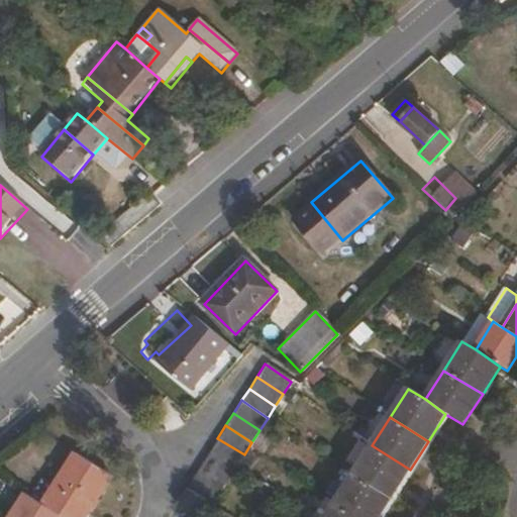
[(244,454),(217,438),(208,451),(235,468),(244,454)]
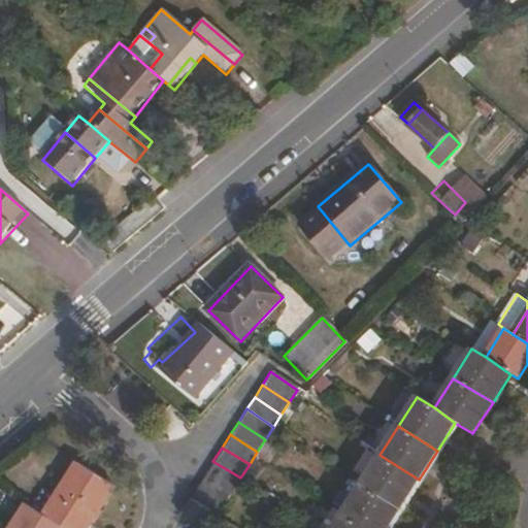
[(399,509),(419,480),(380,455),(361,485),(399,509)]
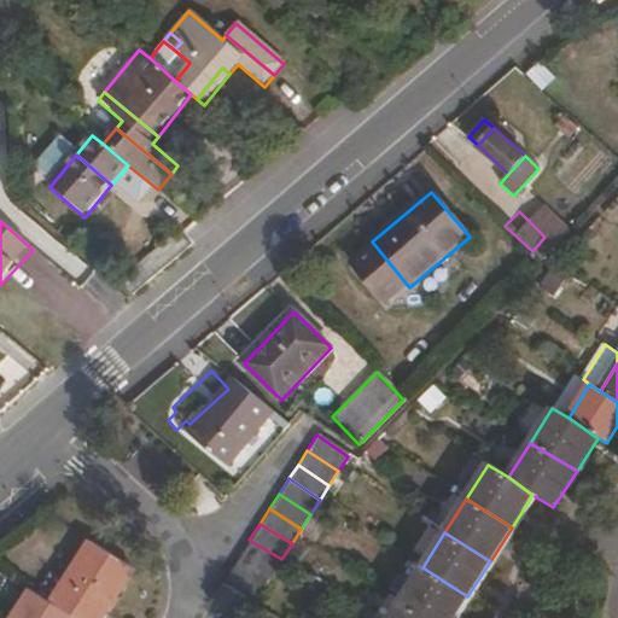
[(281,559),(249,540),(240,553),(272,575),(281,559)]
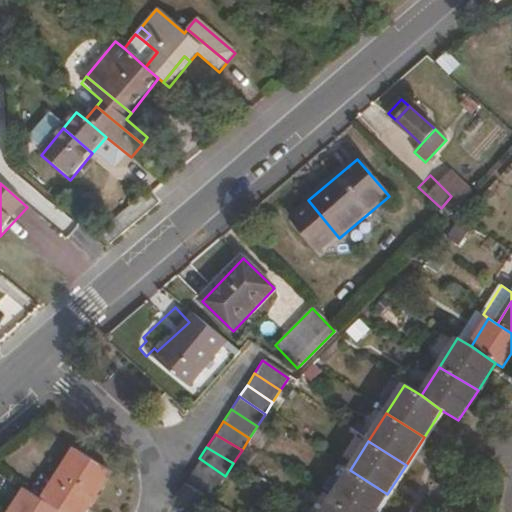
[(87,511),(112,474),(75,449),(42,501),(58,511),(87,511)]
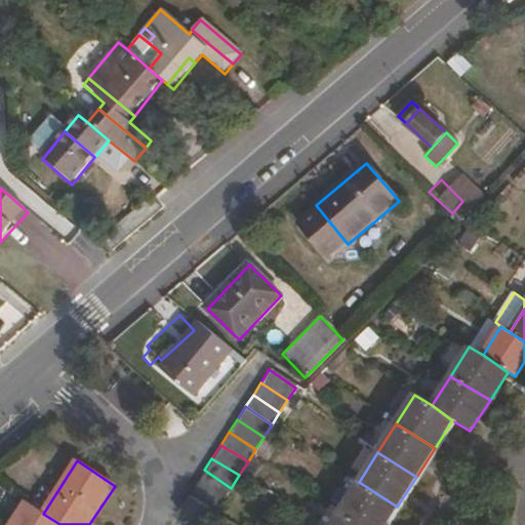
[(231,488),(204,470),(197,483),(223,500),(231,488)]
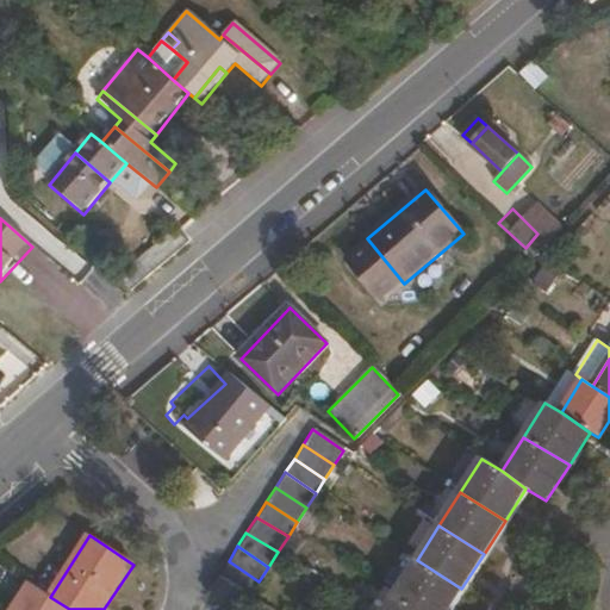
[(419,609),(447,609),(461,589),(417,560),(396,595),(419,609)]
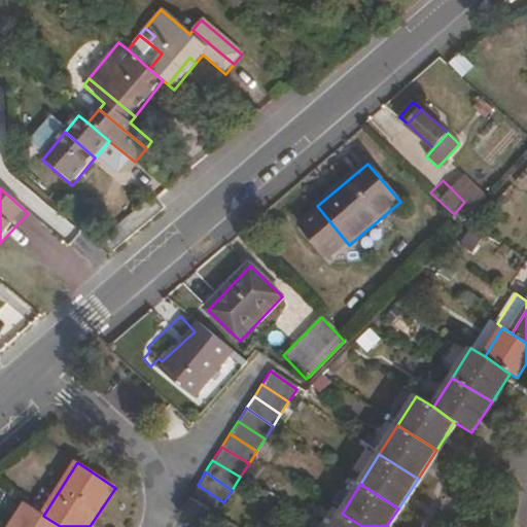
[(215,515),(223,502),(198,485),(188,498),(209,511),(215,515)]
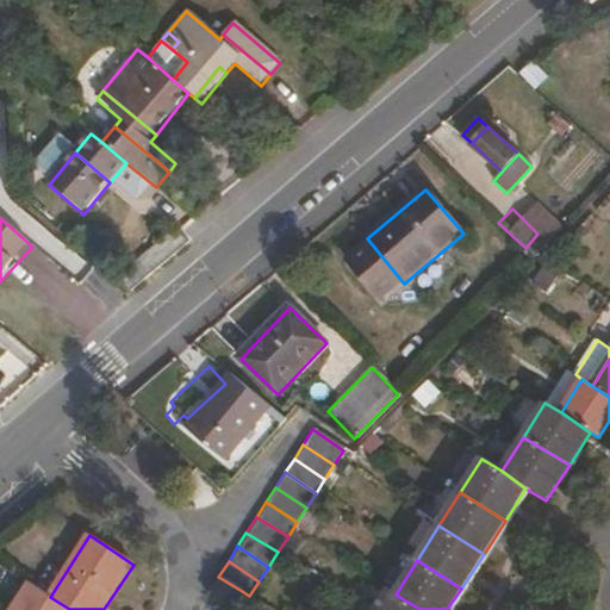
[(226,609),(230,609),(242,591),(218,577),(206,596),(226,609)]
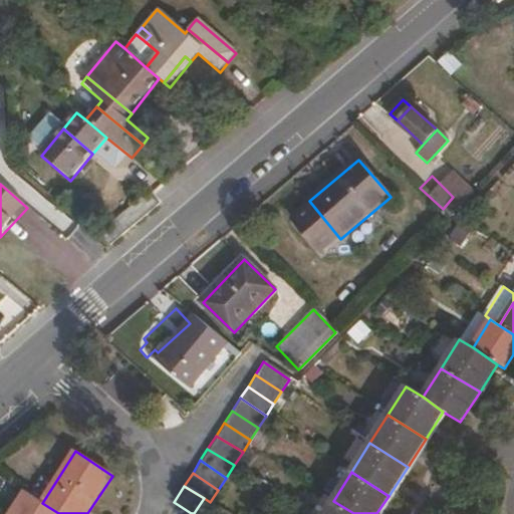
[(58,513),(42,503),(25,491),(10,513),(58,513)]
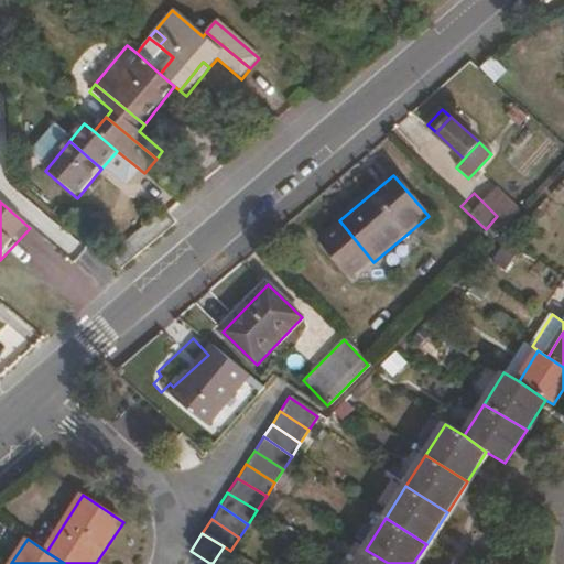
[(388,563),(366,550),(356,563),(388,563)]
